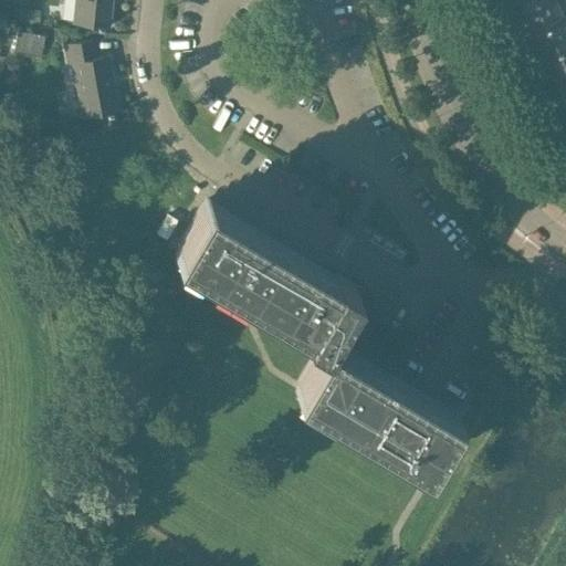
[(74,0),(72,22),(97,24),(97,27),(102,28),(103,24),(108,25),(111,0),(74,0)]
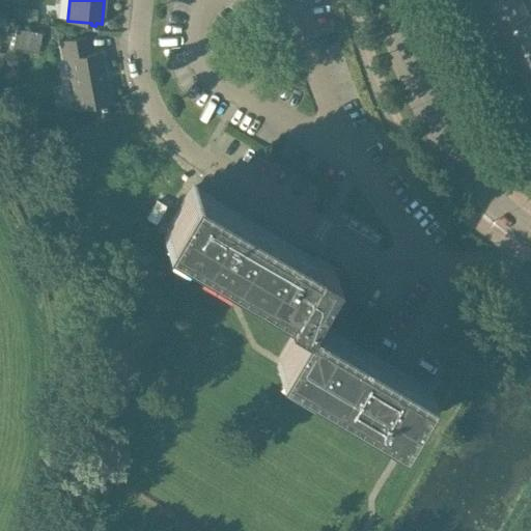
[(486,0),(492,10),(511,0),(486,0)]
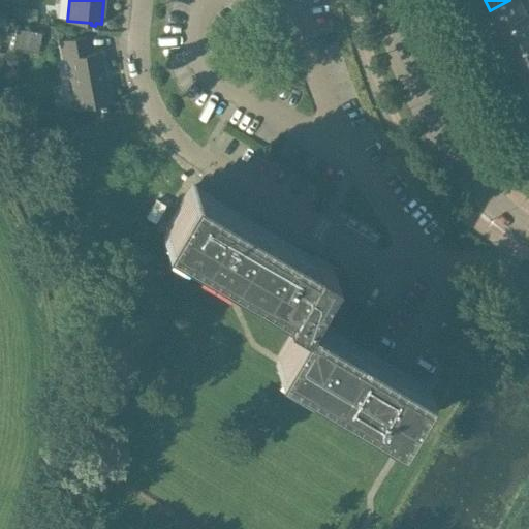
[(509,0),(490,10),(501,33),(528,19),(528,17),(521,0),(509,0)]
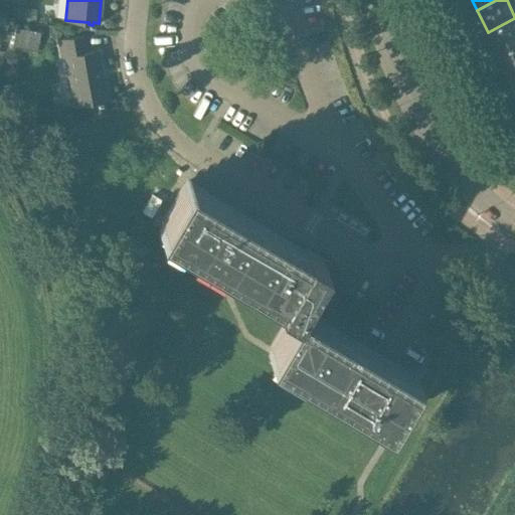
[(36,7),(12,5),(10,18),(35,21),(36,7)]
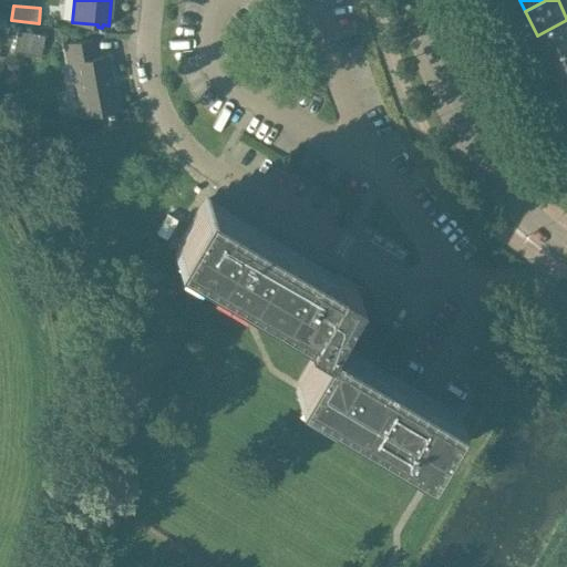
[(566,20),(537,35),(549,60),(566,51),(566,20)]
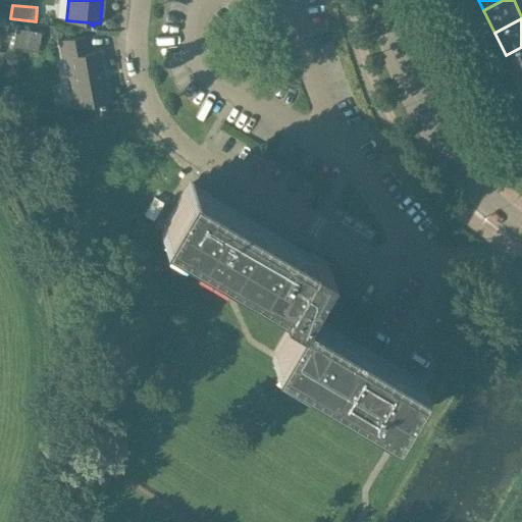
[(41,31),(12,27),(9,47),(38,51),(41,31)]
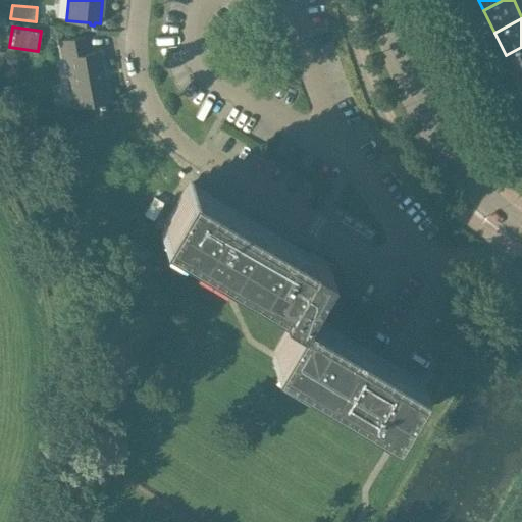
[(83,36),(57,40),(60,58),(66,57),(75,107),(98,102),(99,105),(103,104),(103,102),(109,100),(100,50),(86,53),(83,36)]
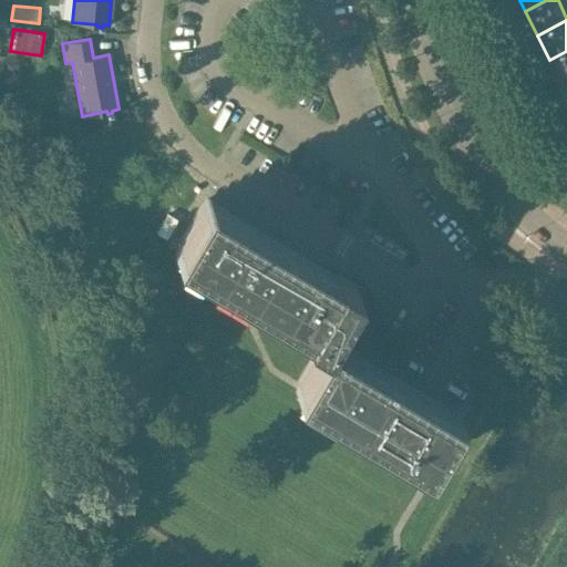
[(566,51),(549,60),(562,84),(566,81),(566,51)]
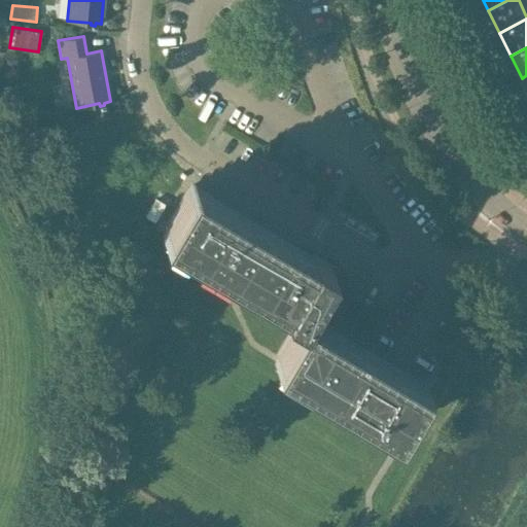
[(161,233),(282,304),(312,253),(190,181),(161,233)]
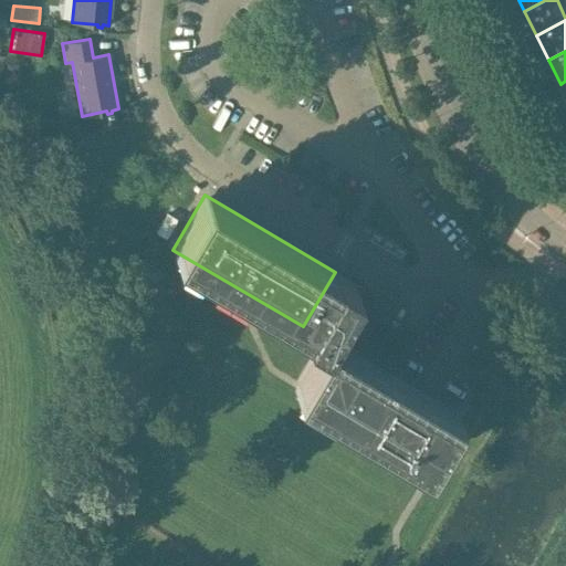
[(167,213),(156,232),(166,238),(177,219),(167,213)]
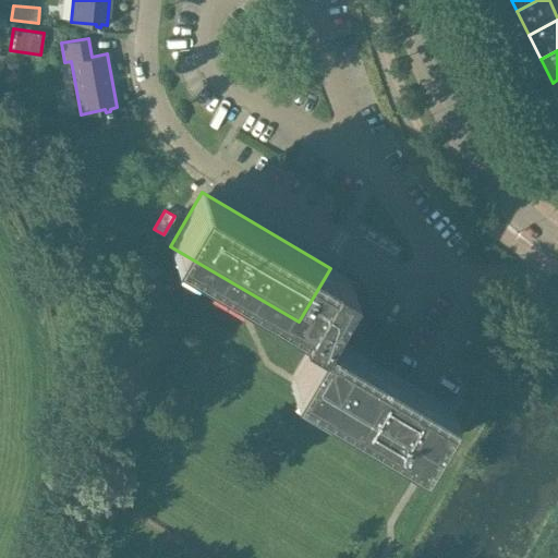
[(298,323),(316,334),(317,332),(322,336),(323,332),(318,330),(320,327),(328,315),(334,318),(335,318),(339,319),(342,319),(344,319),(347,318),(348,318),(350,317),(352,316),(353,315),(356,313),(358,312),(359,311),(360,308),(361,307),(362,305),(362,303),(363,302),(363,300),(363,298),(363,295),(363,294),(362,292),(362,290),(361,289),(359,284),(358,283),(355,281),(350,278),(330,266),(330,268),(299,322),(298,323)]
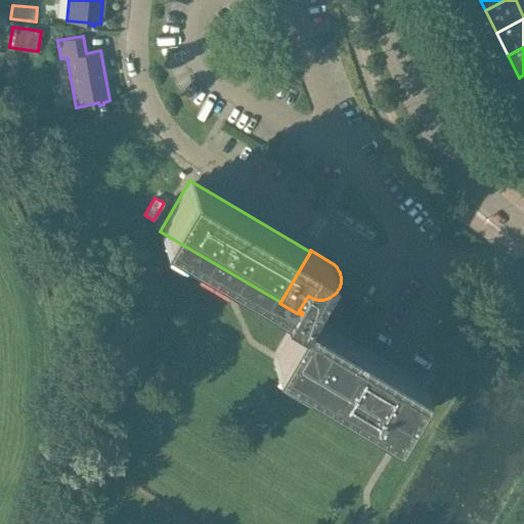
[(271,357),(393,430),(423,380),(301,307),(299,310),(303,312),(302,315),(298,312),(297,313),(271,357)]
